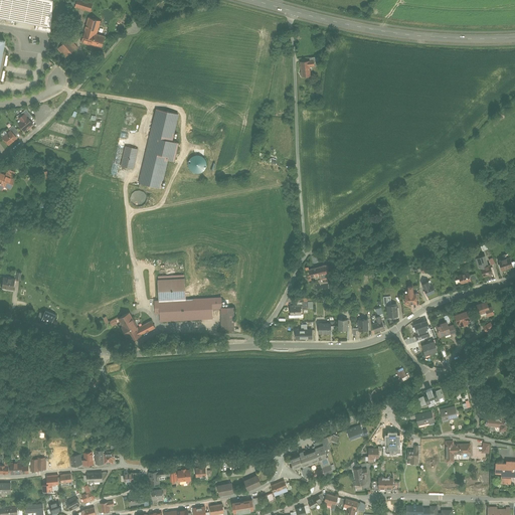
[(0,0),(0,16),(39,24),(38,29),(54,32),(55,0),(0,0)]
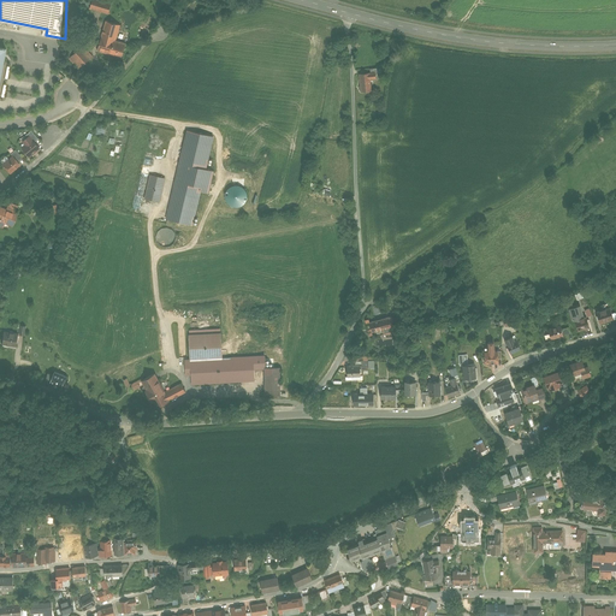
[(106,15),(111,0),(108,0),(89,0),(87,9),(106,15)]
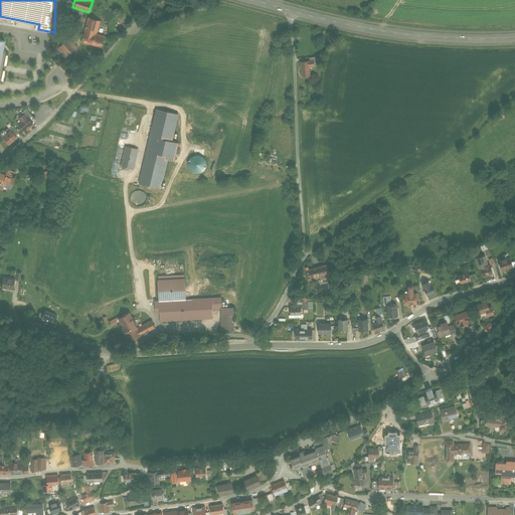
[(82,30),(79,43),(101,48),(104,36),(96,33),(99,20),(88,17),(83,30),(82,30)]
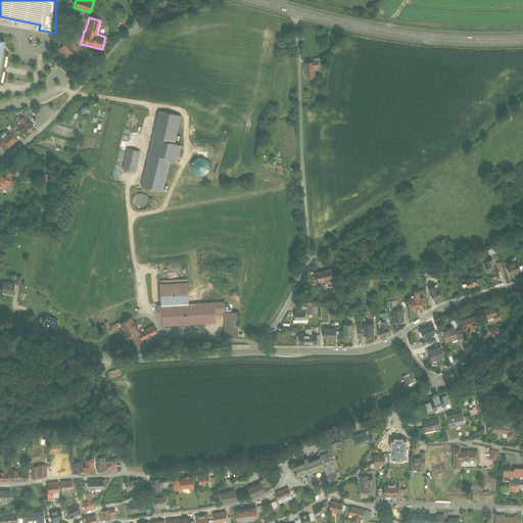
[(65,59),(78,49),(69,40),(58,50),(65,59)]
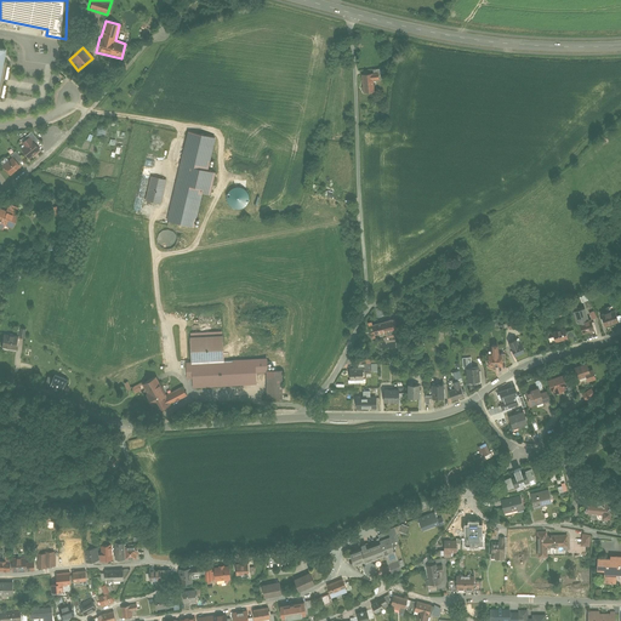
[(374,74),(363,75),(364,95),(375,93),(374,80),(379,80),(379,75),(379,74),(374,74)]
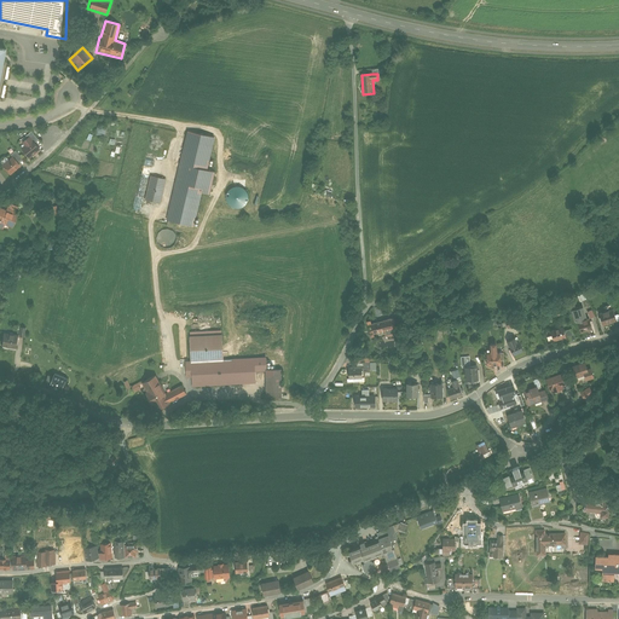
[(98,127),(96,134),(105,137),(106,128),(98,127)]
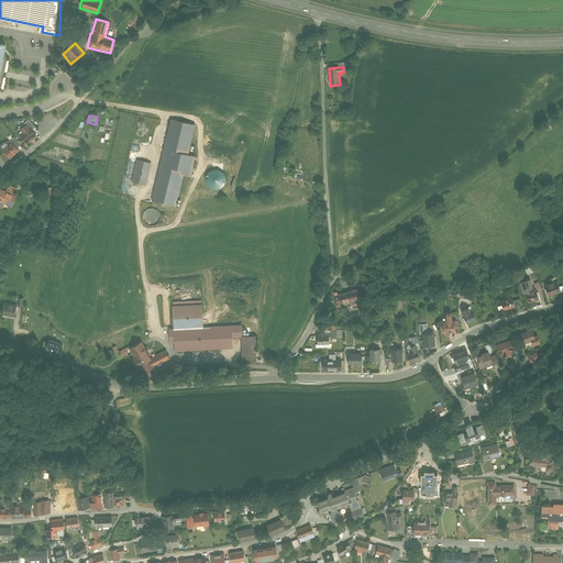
[(25,144),(35,135),(30,130),(34,127),(31,123),(33,121),(30,118),(28,120),(26,119),(22,124),(23,125),(19,129),(19,130),(17,133),(19,135),(25,144)]
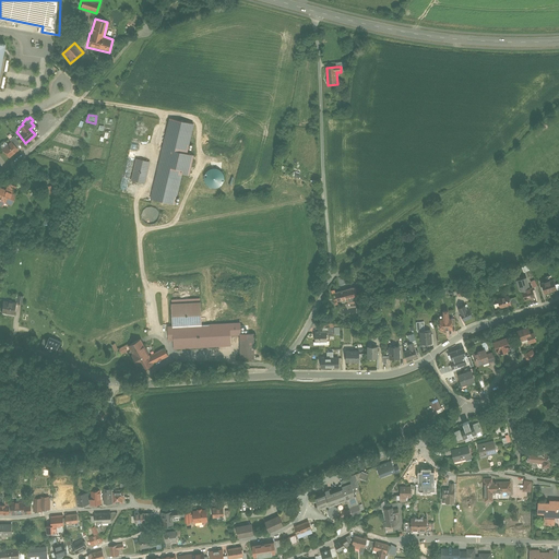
[(194,126),(169,119),(150,198),(175,204),(181,175),(188,177),(193,156),(187,154),(194,126)]
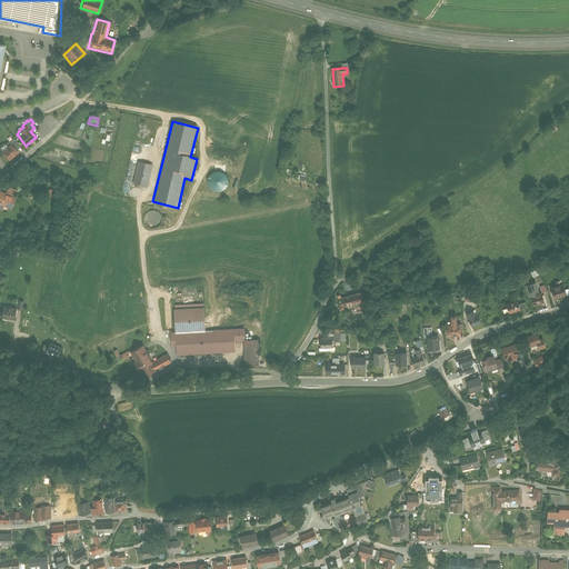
[(0,151),(8,161),(18,152),(15,149),(19,146),(12,138),(8,141),(10,143),(5,148),(1,145),(0,146),(0,149),(1,151),(0,151)]
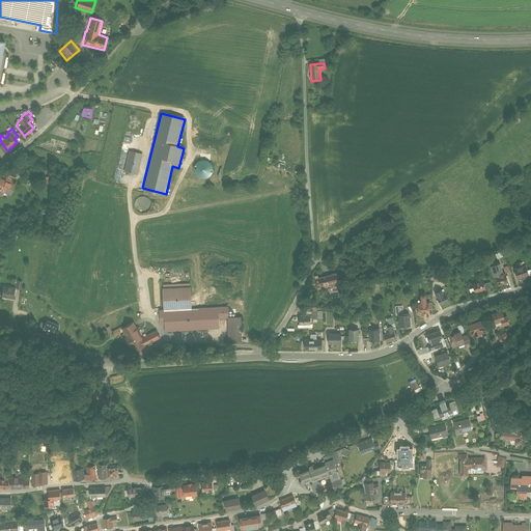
[(136,175),(141,154),(128,150),(122,171),(136,175)]
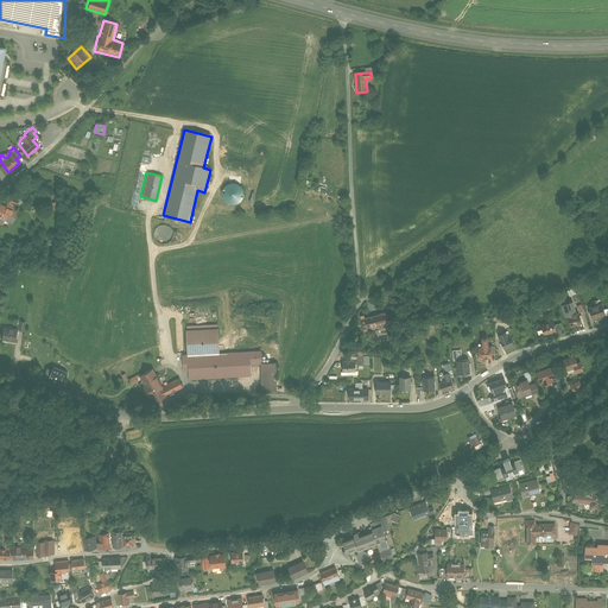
[(244,195),(244,191),(242,188),(239,185),(236,184),(233,183),(229,184),(226,185),(223,188),(222,191),(222,195),(223,198),(225,201),(227,203),(230,204),(234,204),(238,203),(240,202),(242,198),(244,195)]
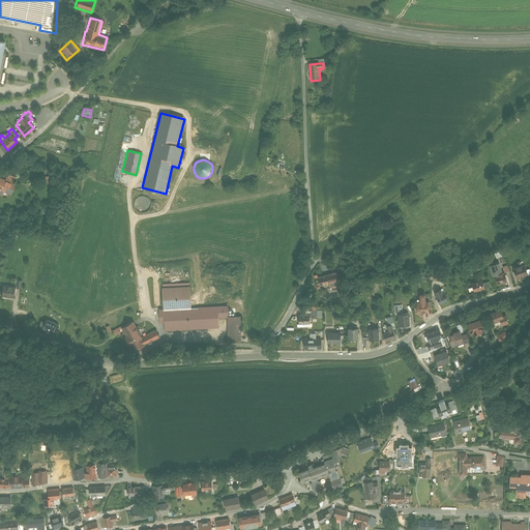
[(4,179),(0,177),(0,195),(1,196),(2,193),(9,196),(15,184),(11,183),(15,177),(7,174),(4,179)]
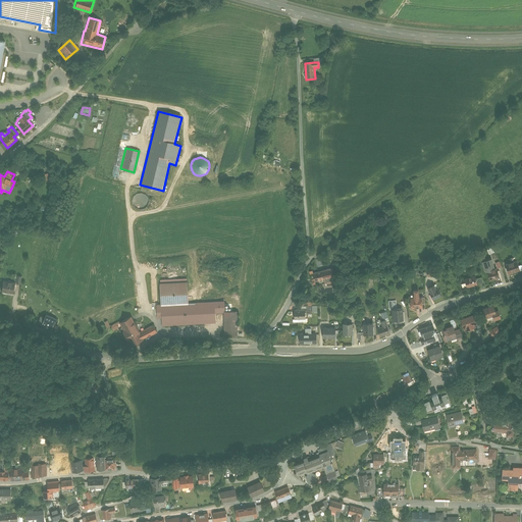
[(50,172),(43,174),(46,183),(52,180),(50,172)]
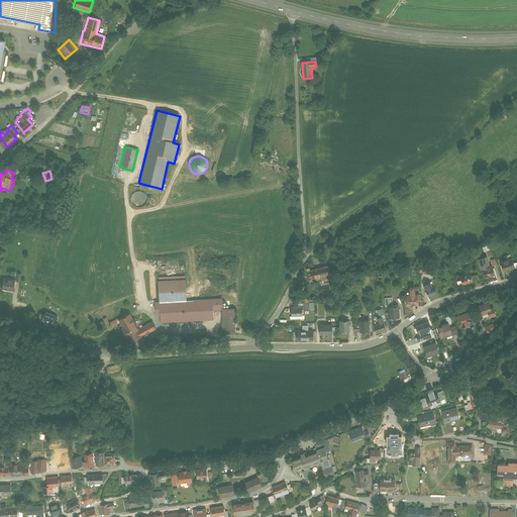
[(142,194),(138,192),(134,193),(131,196),(129,200),(130,204),(132,207),(136,209),(141,208),(144,206),(146,201),(145,197),(142,194)]
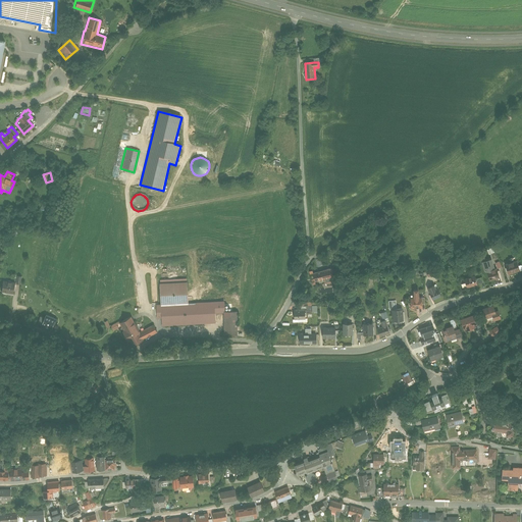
[(486,271),(488,274),(496,272),(496,271),(492,261),(481,264),(483,272),(486,271)]
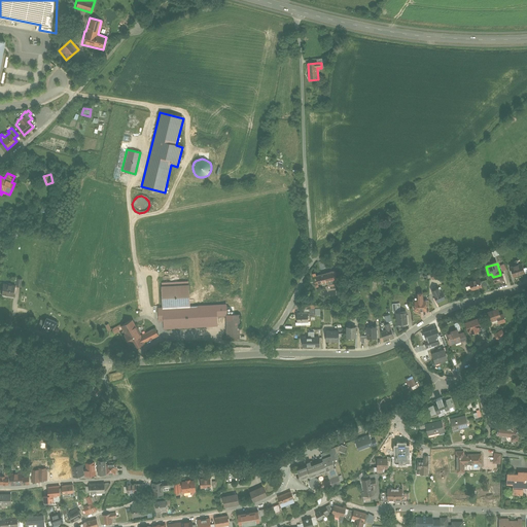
[(510,268),(513,280),(525,276),(523,270),(521,264),(510,268)]
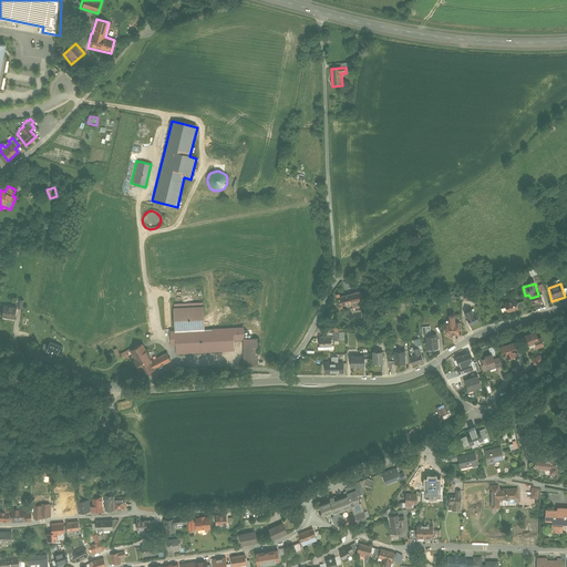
[(357,292),(338,297),(339,299),(337,300),(338,309),(352,306),(352,308),(360,307),(357,292)]
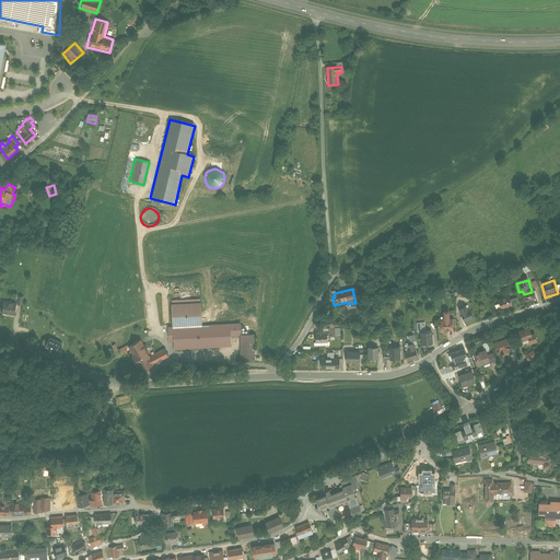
[(533,290),(532,291),(532,292),(524,294),(526,303),(536,300),(533,290)]
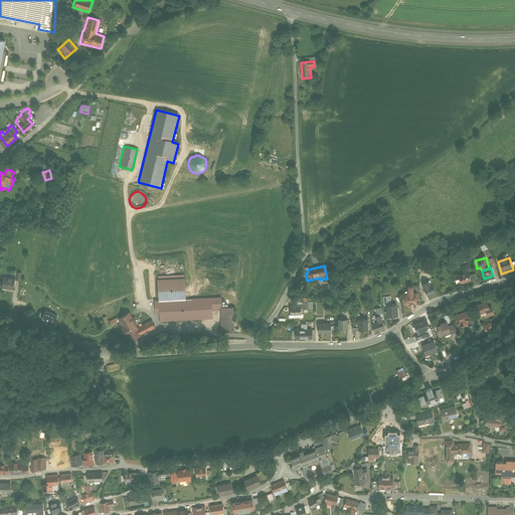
[(461,285),(471,282),(469,277),(468,273),(458,276),(459,280),(460,284),(461,285)]
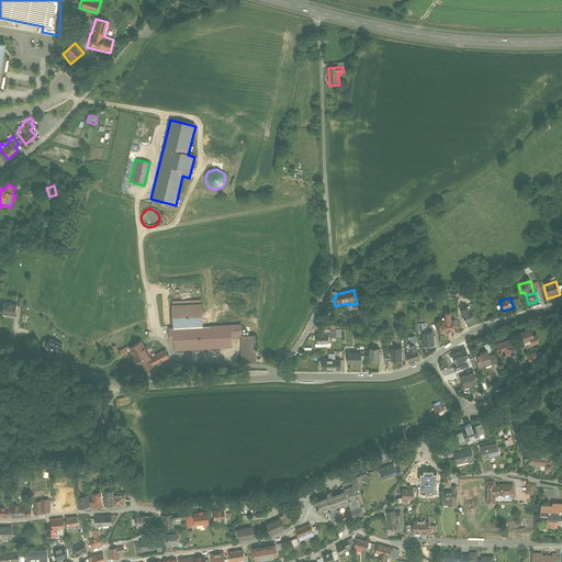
[(201,302),(172,303),(173,330),(202,329),(201,302)]
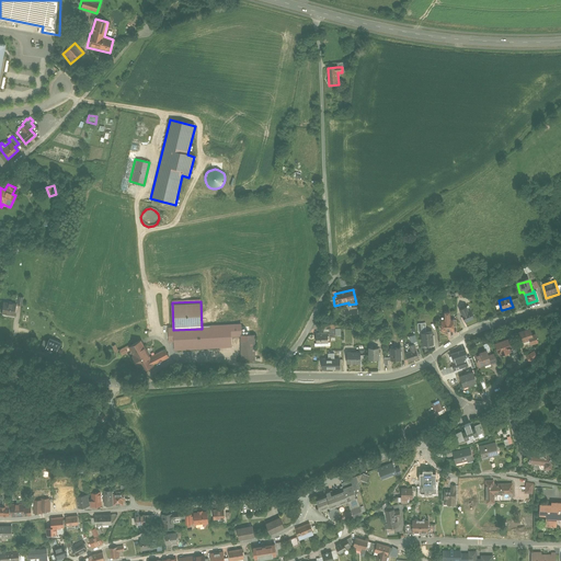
[(15,305),(3,302),(1,316),(14,318),(15,305)]
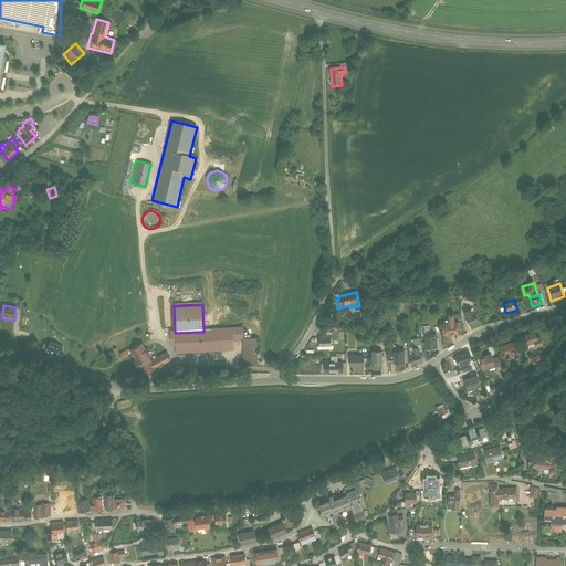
[(469,326),(478,322),(474,313),(472,314),(470,308),(462,312),(469,326)]
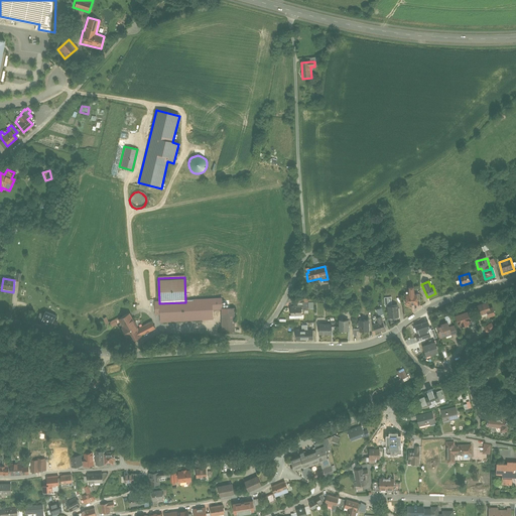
[(405,305),(416,304),(416,301),(416,294),(413,294),(413,286),(407,287),(407,295),(404,295),(405,305)]
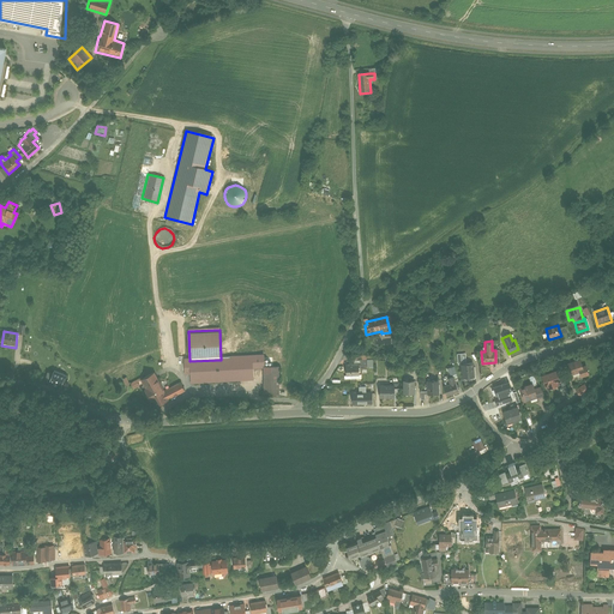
[(244,378),(263,378),(263,399),(278,399),(278,369),(278,367),(263,367),(263,361),(244,361),(244,378)]
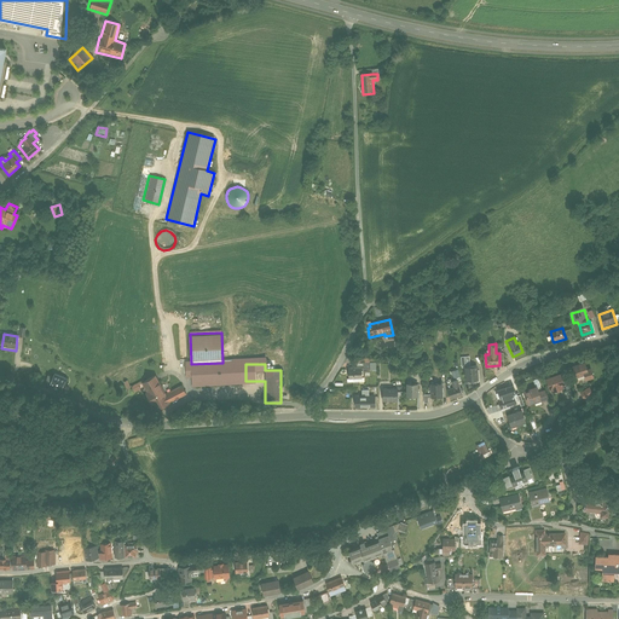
[(586,365),(574,369),(578,382),(586,379),(588,385),(596,382),(593,371),(589,371),(586,365)]
